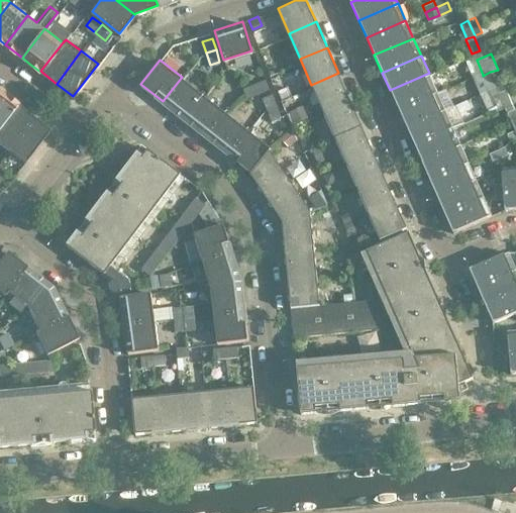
[(481,71),(477,60),(467,64),(471,75),(480,71),(481,71)]
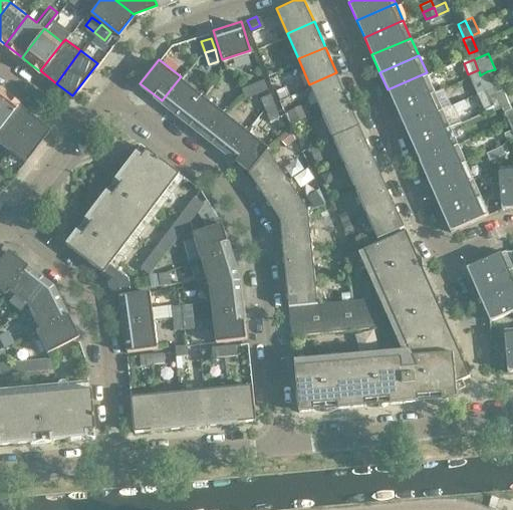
[(264,67),(266,73),(274,69),(272,63),(264,67)]
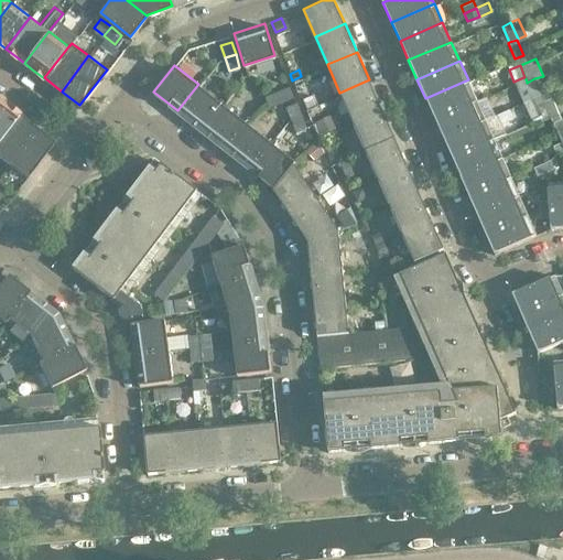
[(521,98),(531,94),(523,77),(513,82),(521,98)]
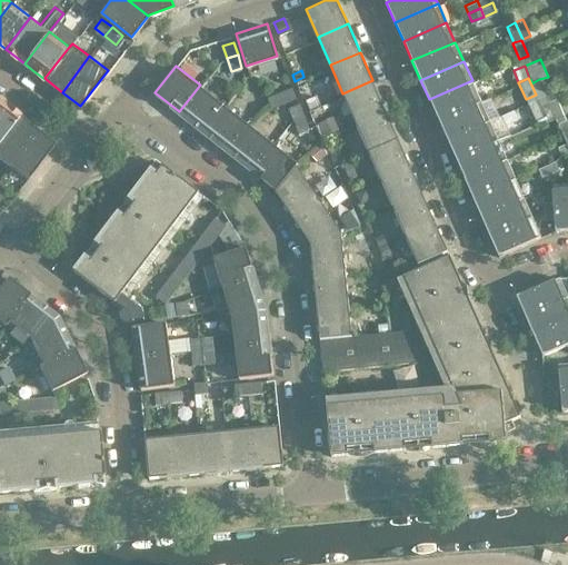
[(547,98),(539,79),(531,83),(540,100),(547,98)]
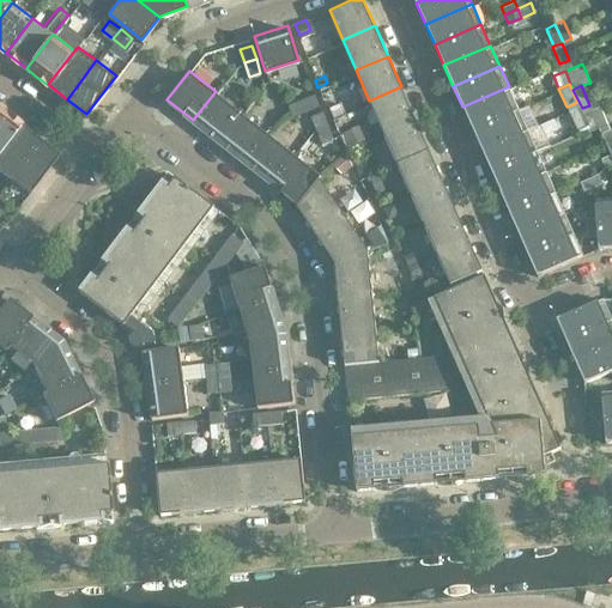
[(401,86),(369,101),(383,131),(414,116),(401,86)]
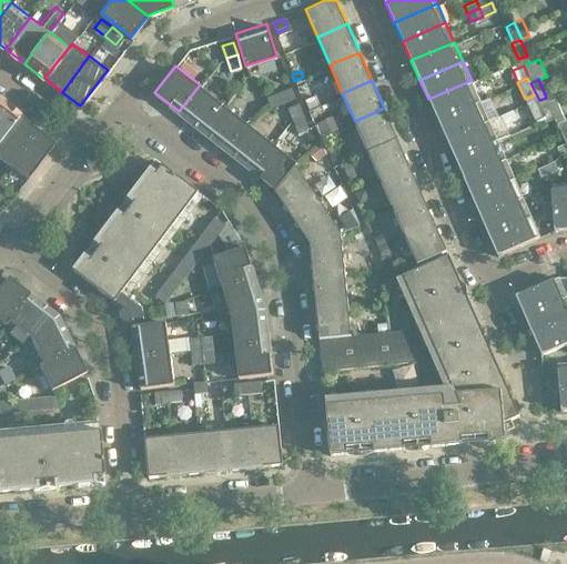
[(472,80),(428,99),(437,118),(479,100),(472,80)]
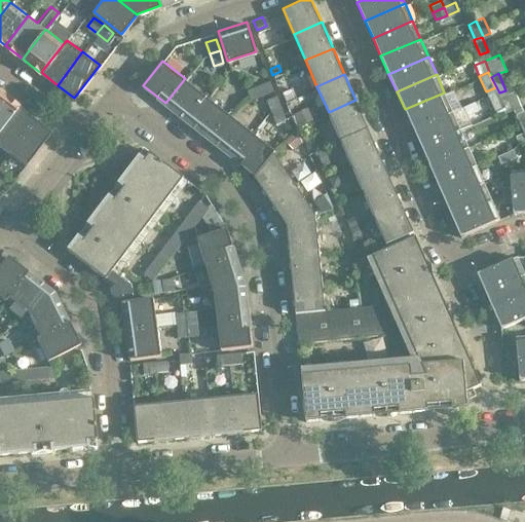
[(208,97),(185,78),(165,103),(188,120),(208,97)]
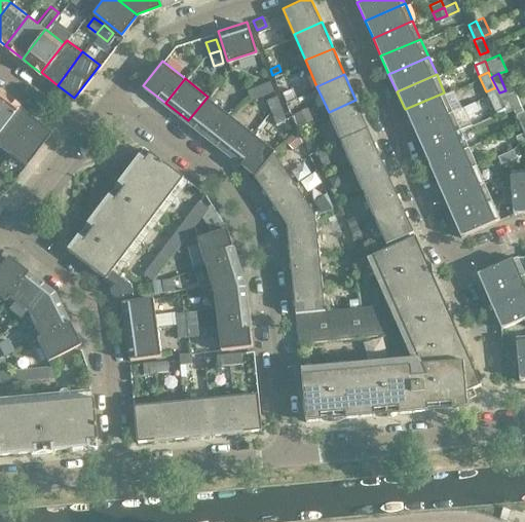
[(268,80),(257,84),(260,94),(271,89),(268,80)]
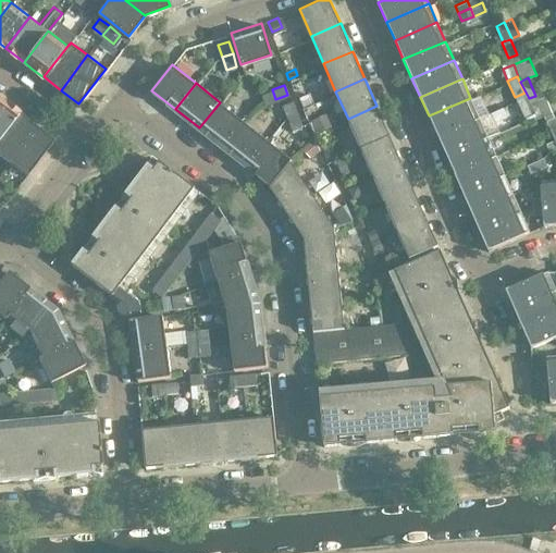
[(272,89),(260,94),(263,105),(275,99),(272,89)]
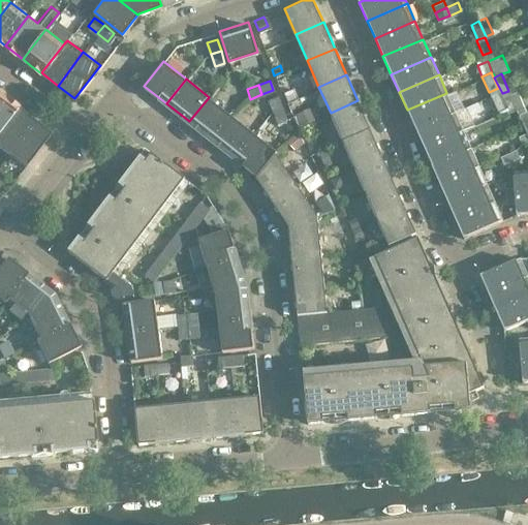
[(296,97),(291,87),(281,92),(285,101),(296,97)]
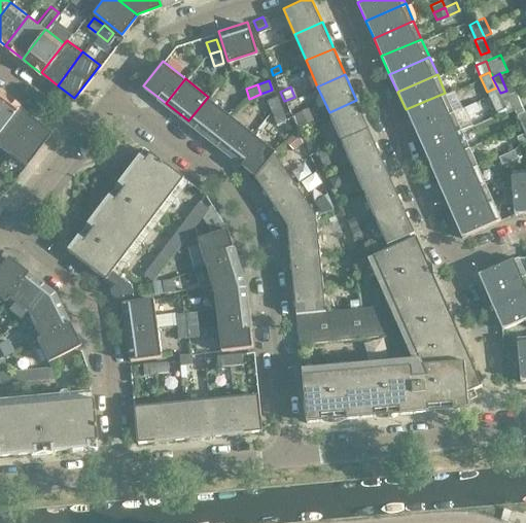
[(505,107),(496,88),(488,92),(496,111),(505,107)]
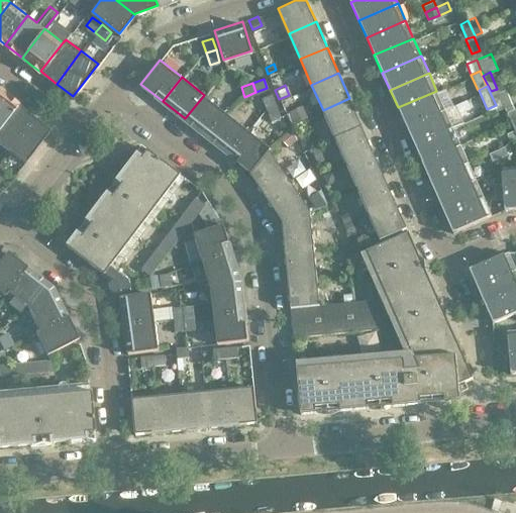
[(514,106),(505,86),(491,92),(497,107),(504,104),(506,109),(514,106)]
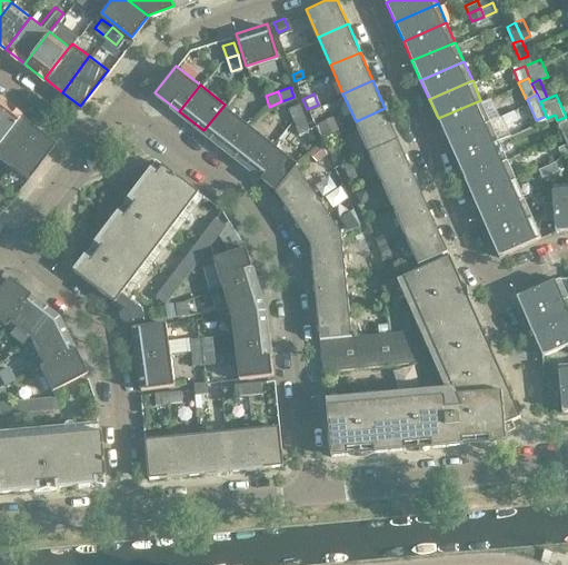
[(480,100),(438,118),(446,138),(489,119),(480,100)]
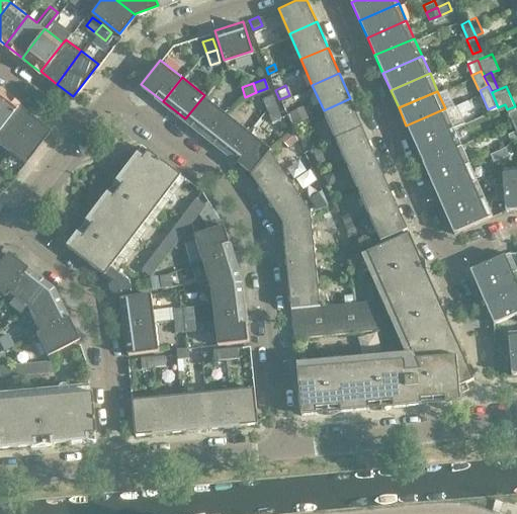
[(0,123),(15,104),(0,92),(0,123)]
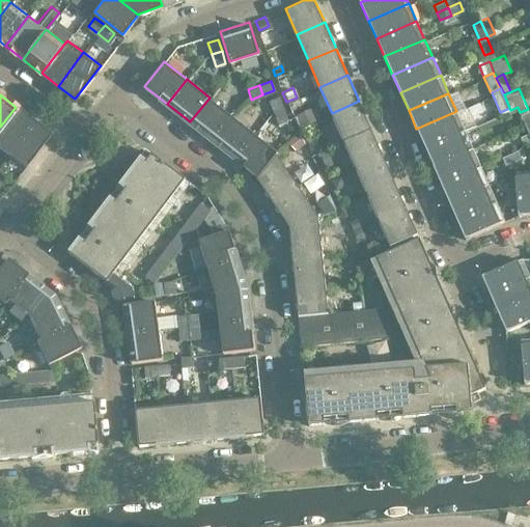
[(277,95),(268,100),(273,111),(282,107),(277,95)]
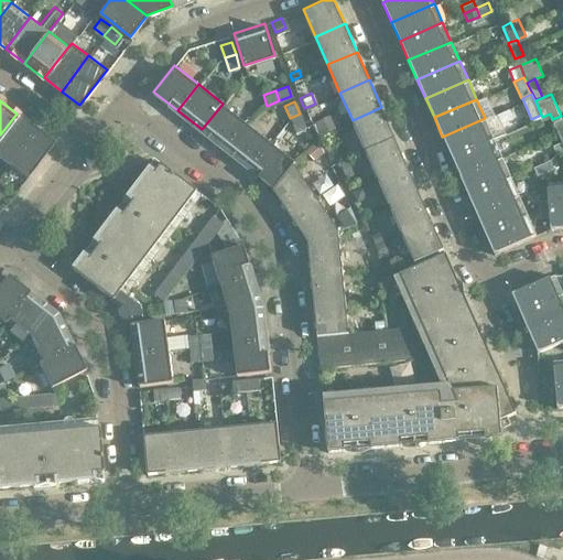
[(246,122),(223,104),(202,129),(226,149),(246,122)]
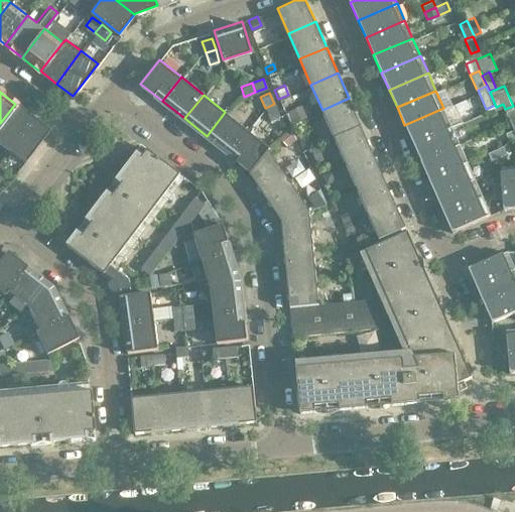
[(349,98),(323,110),(334,135),(360,124),(349,98)]
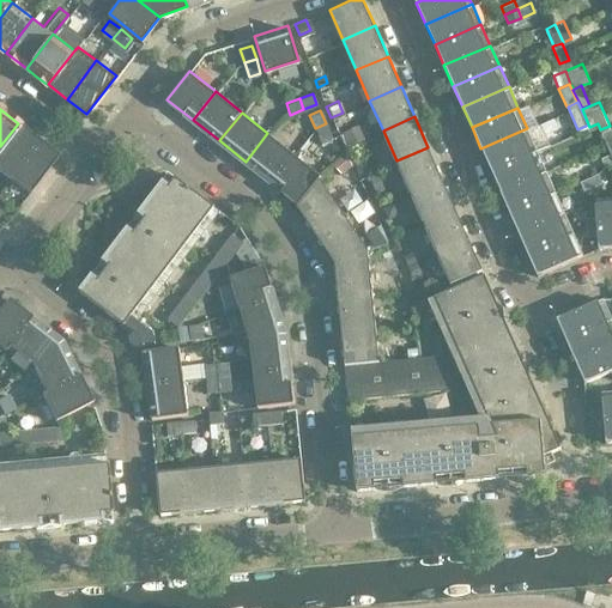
[(19,122),(18,123),(0,146),(0,168),(10,175),(38,137),(19,122)]
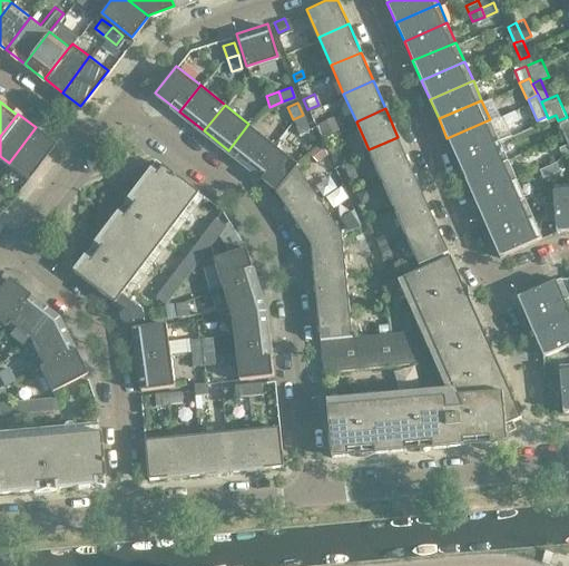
[(303,115),(293,119),(298,133),(308,128),(303,115)]
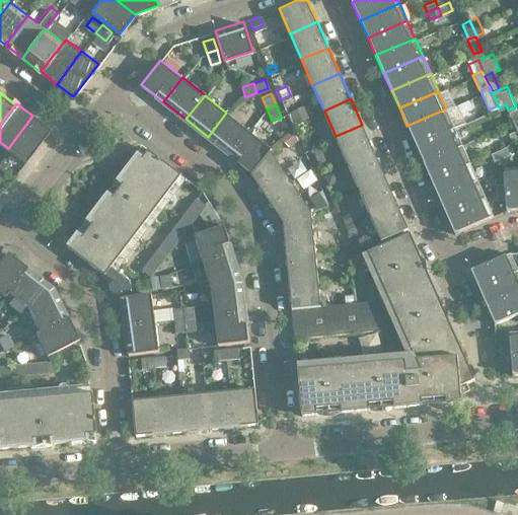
[(302,105),(290,112),(295,122),(307,116),(302,105)]
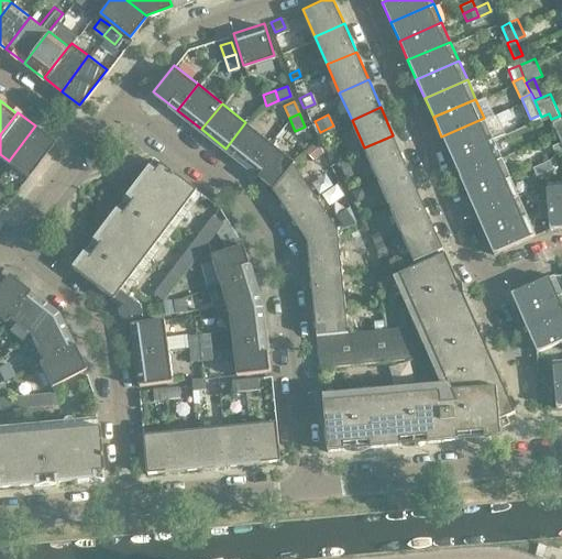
[(561,114),(552,119),(561,138),(561,141),(561,114)]
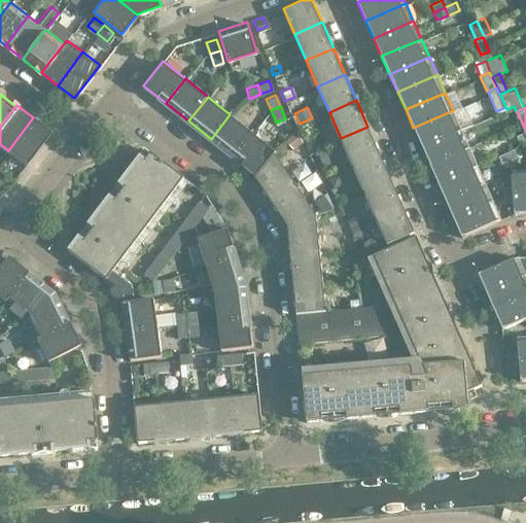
[(453,110),(413,128),(421,145),(461,128),(453,110)]
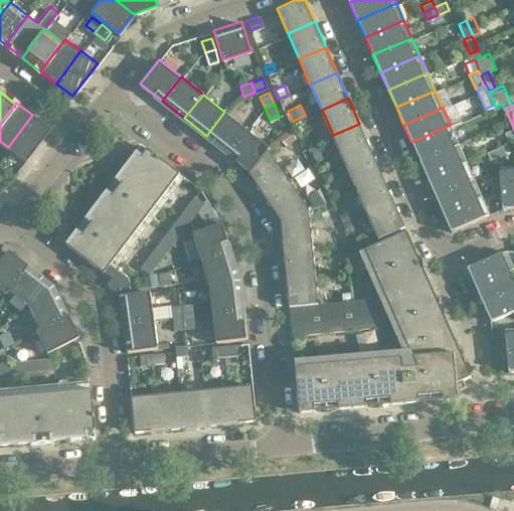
[(213,126),(206,136),(228,153),(246,129),(224,112),(213,126)]
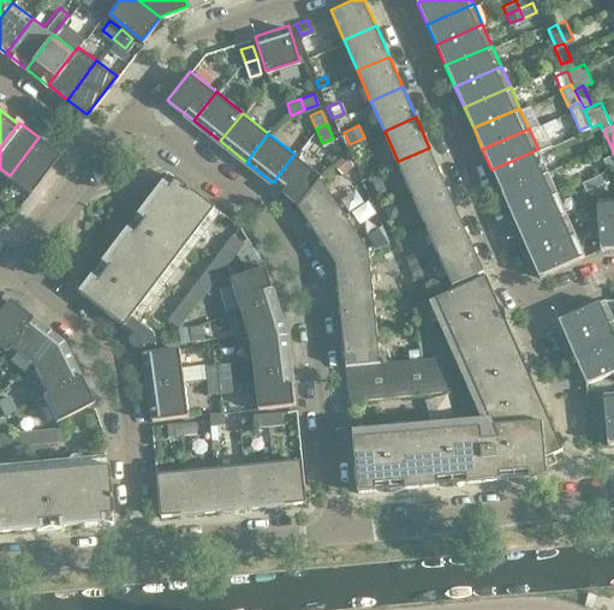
[(39,137),(10,175),(28,191),(58,153),(39,137)]
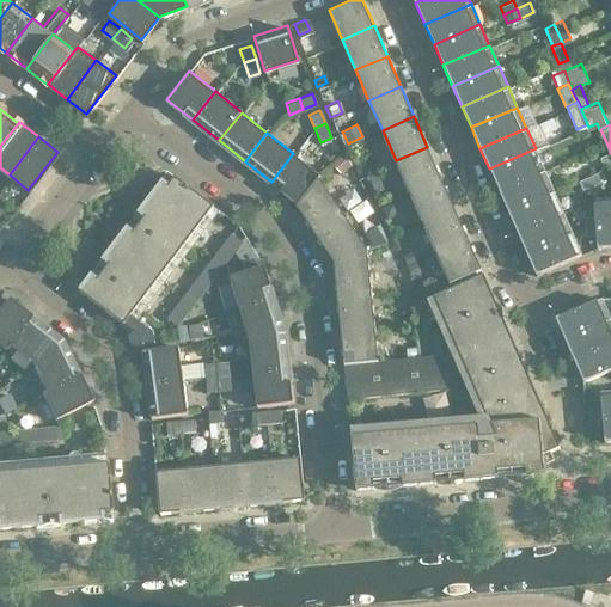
[(610,158),(604,142),(596,146),(603,164),(610,159),(610,158)]
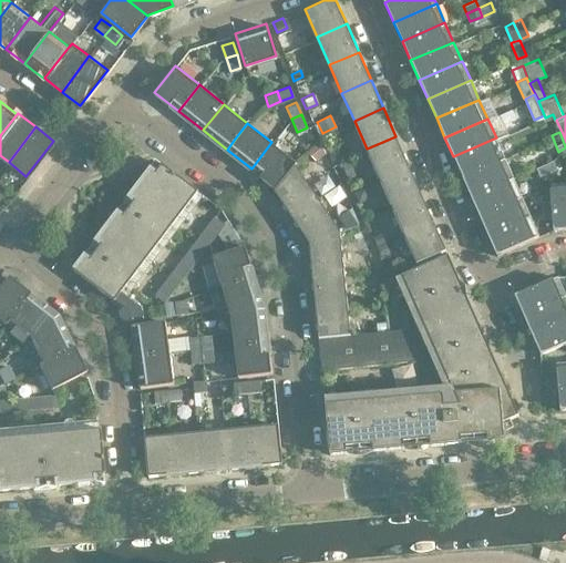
[(395,136),(367,149),(379,177),(408,164),(395,136)]
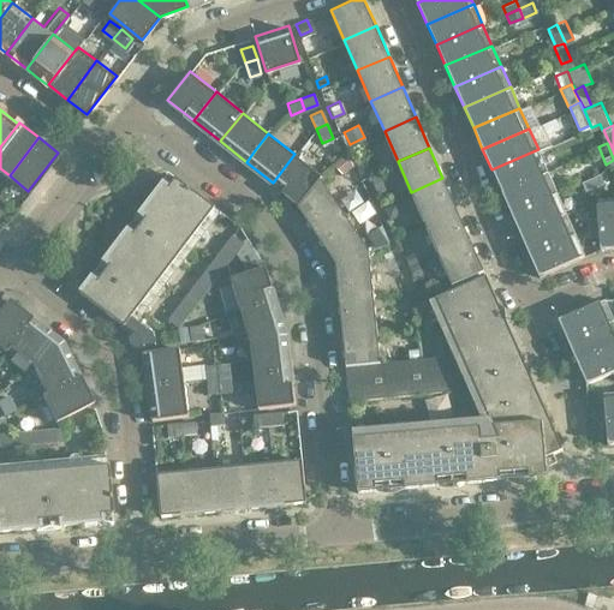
[(352,163),(345,149),(332,162),(340,172),(352,163)]
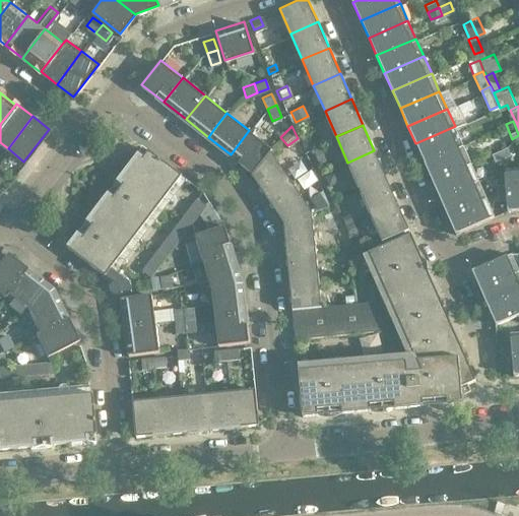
[(455,126),(415,143),(424,160),(462,143),(455,126)]
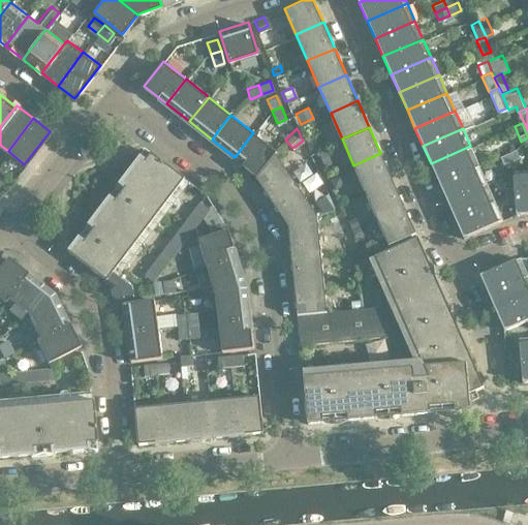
[(253,132),(235,157),(256,175),(275,151),(276,150),(253,132)]
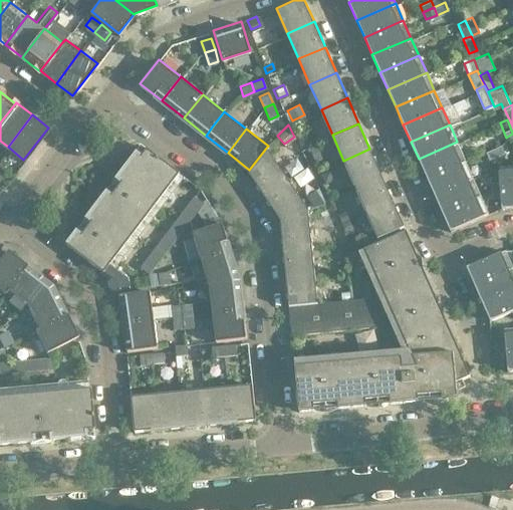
[(184,175),(141,142),(63,240),(103,270),(101,272),(106,276),(109,274),(111,276),(110,277),(109,278),(107,279),(107,281),(107,283),(107,285),(108,287),(110,288),(111,289),(113,289),(114,289),(116,288),(117,288),(118,287),(119,287),(130,285),(129,277),(113,266),(184,175)]
